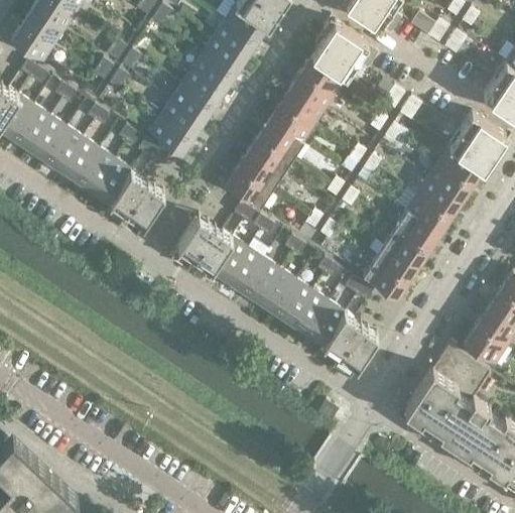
[(77,11),(58,0),(36,0),(33,6),(66,27),(77,11)]
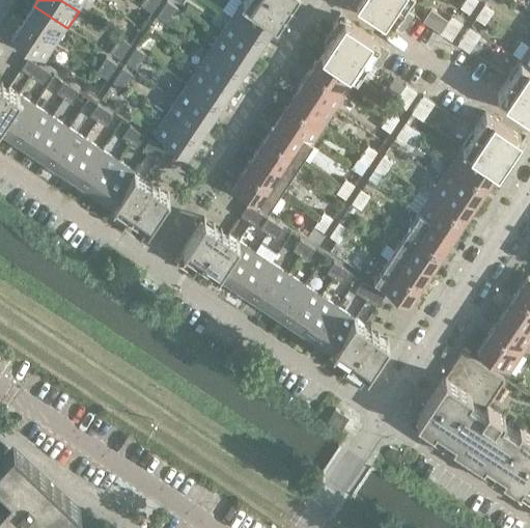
[(85,0),(60,0),(79,11),(85,0)]
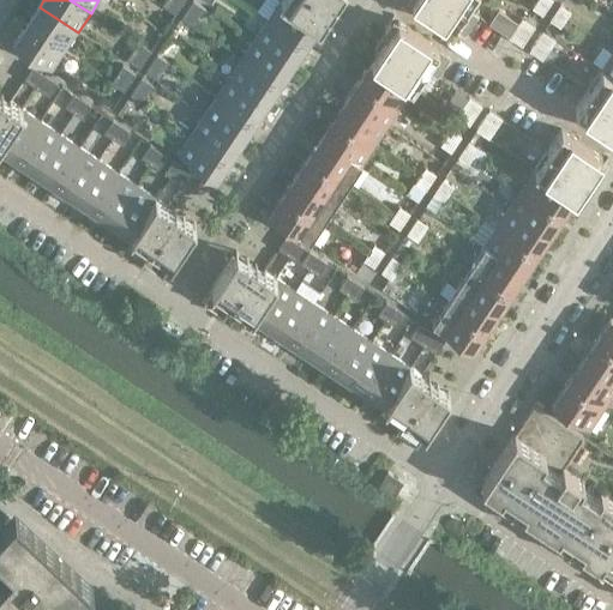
[(176,16),(186,0),(168,0),(163,7),(176,16)]
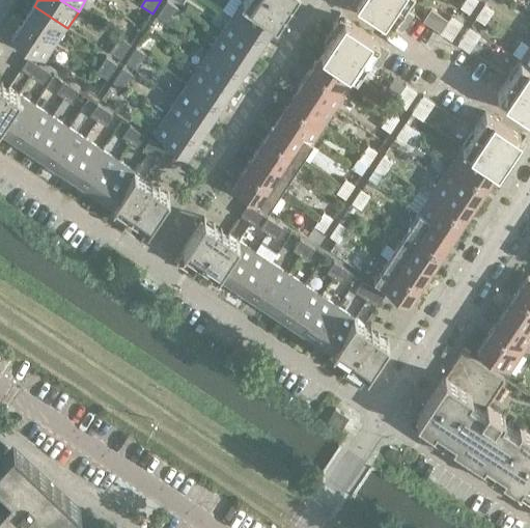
[(244,0),(244,2),(277,24),(291,0),(244,0)]
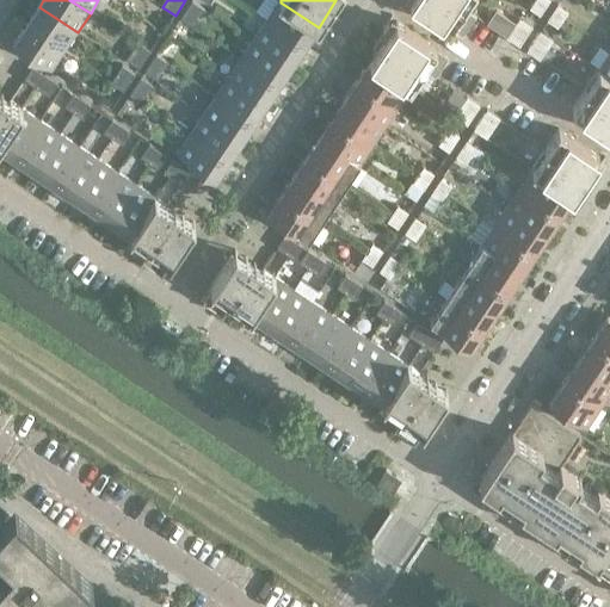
[(450,30),(470,0),(411,0),(410,2),(450,30)]
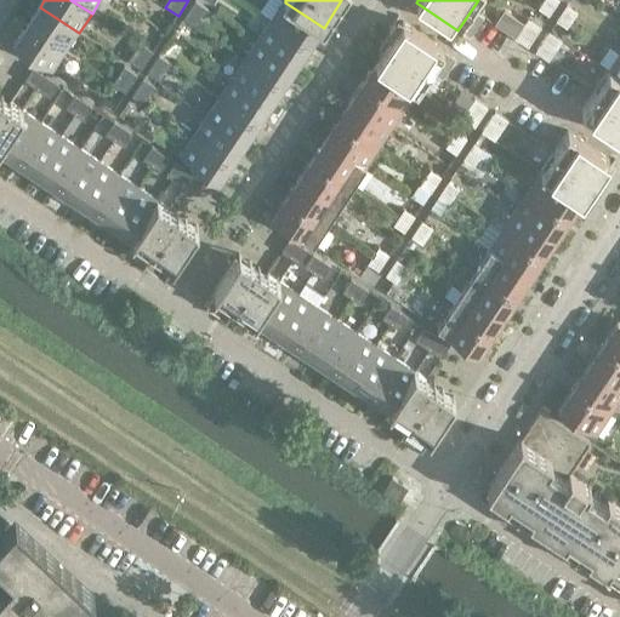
[(198,29),(209,11),(195,3),(185,20),(198,29)]
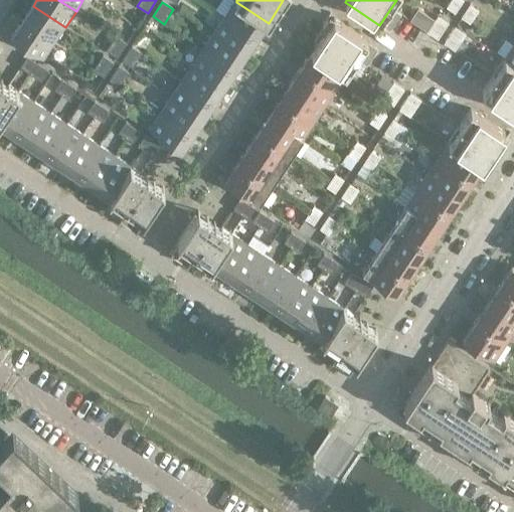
[(269,23),(236,2),(225,17),(258,39),(269,23)]
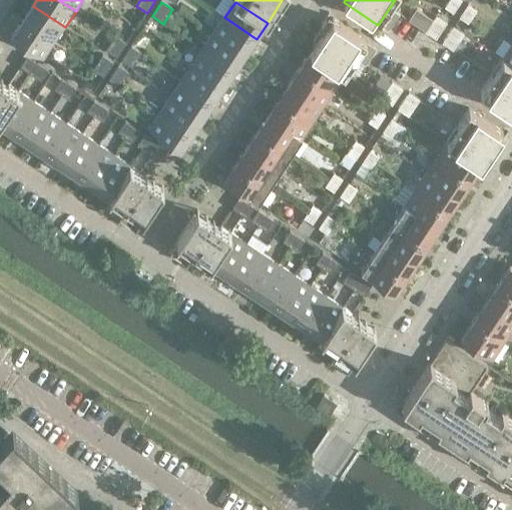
[(454,14),(458,8),(449,2),(445,8),(454,14)]
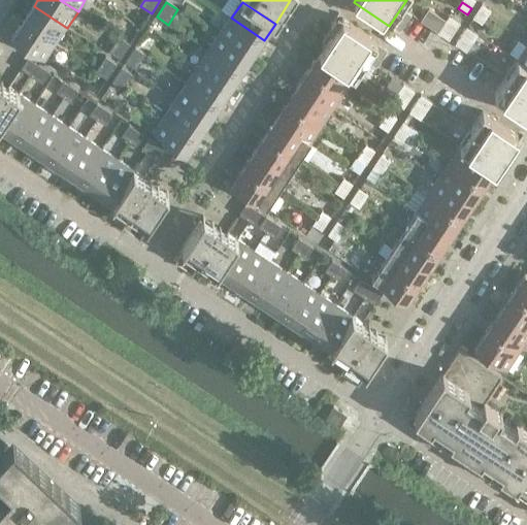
[(487,18),(491,11),(483,5),(478,12),(487,18)]
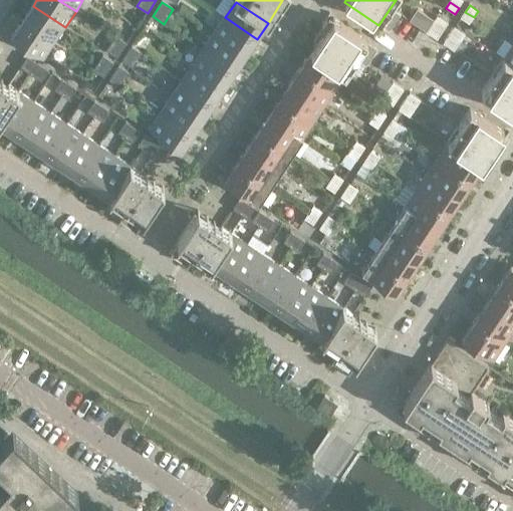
[(65,27),(33,6),(22,22),(54,43),(65,27)]
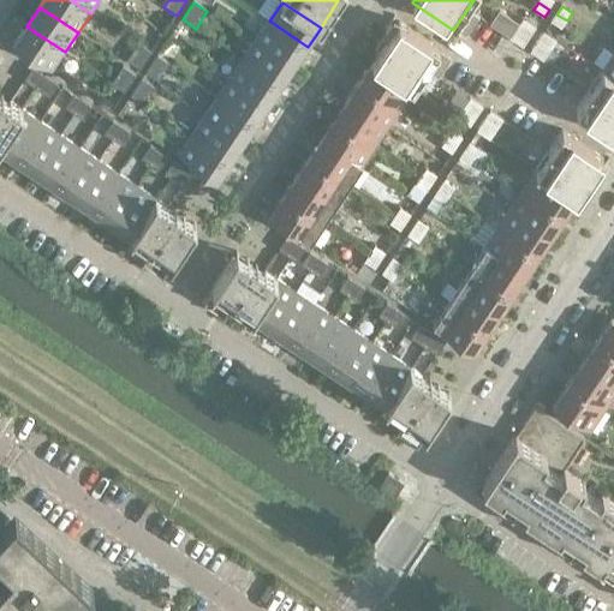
[(562,29),(567,21),(556,15),(552,22),(562,29)]
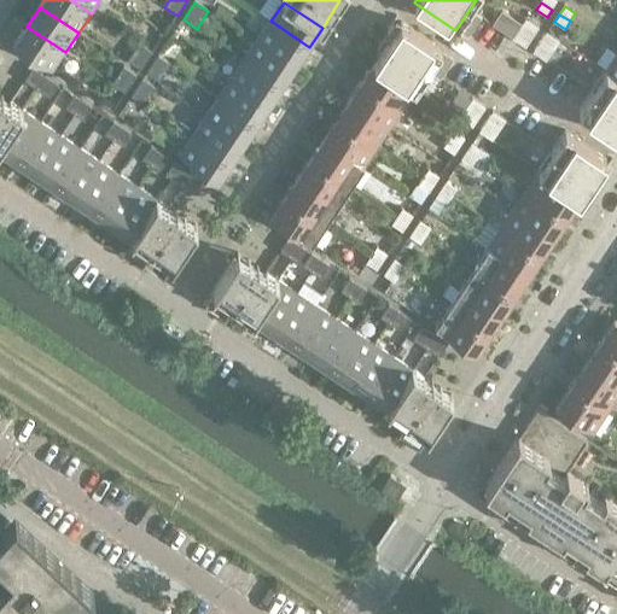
[(539,29),(527,19),(522,27),(535,35),(539,29)]
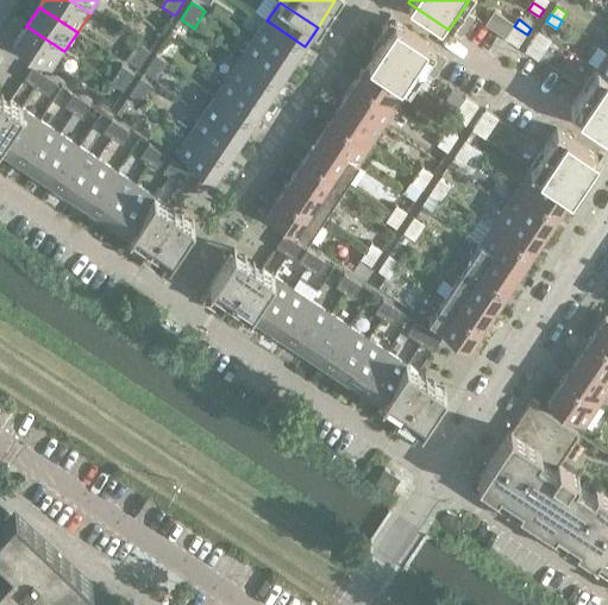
[(305,46),(267,20),(254,39),(292,65),(305,46)]
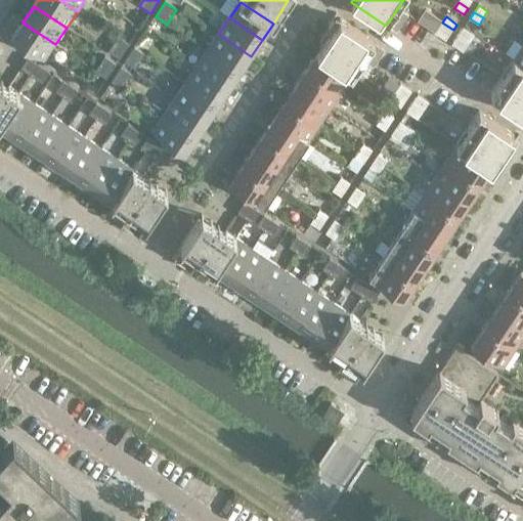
[(352,77),(375,43),(340,19),(317,53),(352,77)]
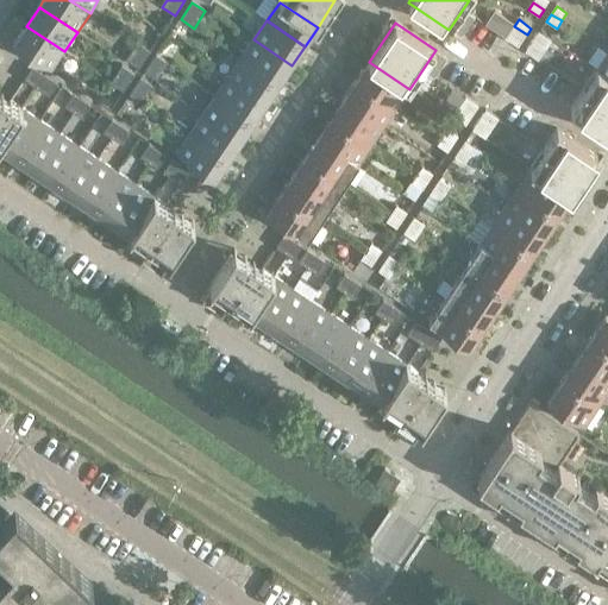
[(64,51),(26,26),(13,46),(51,71),(64,51)]
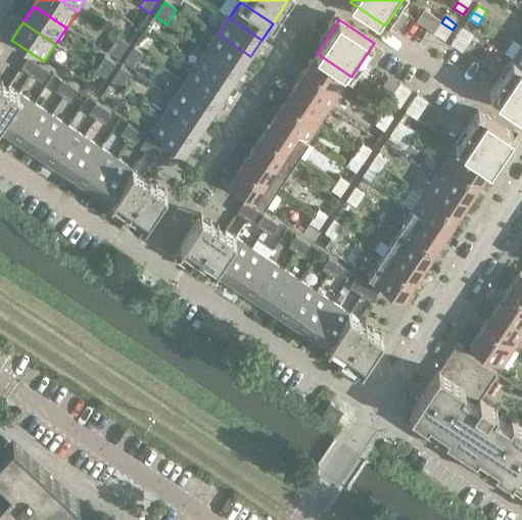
[(453,30),(441,22),(438,28),(448,35),(453,30)]
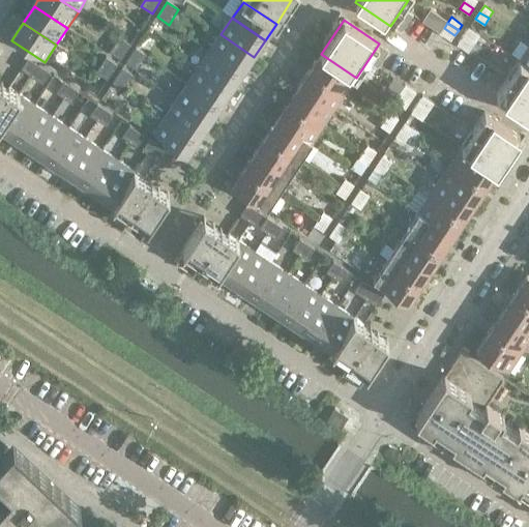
[(454,35),(444,28),(440,34),(451,41),(454,35)]
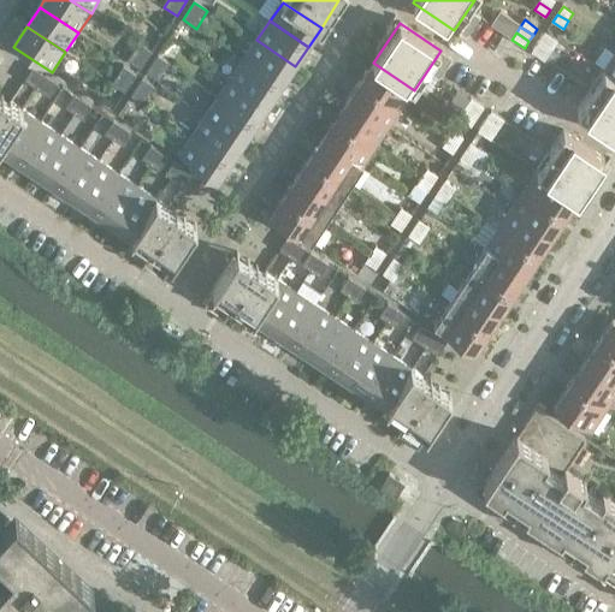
[(557,42),(545,34),(540,40),(554,48),(557,42)]
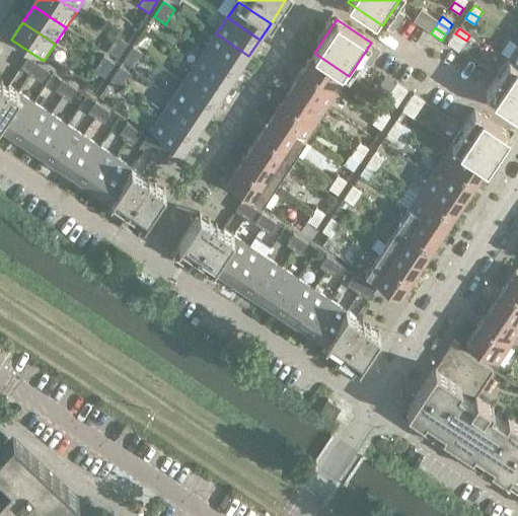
[(248,56),(216,33),(206,50),(238,72),(248,56)]
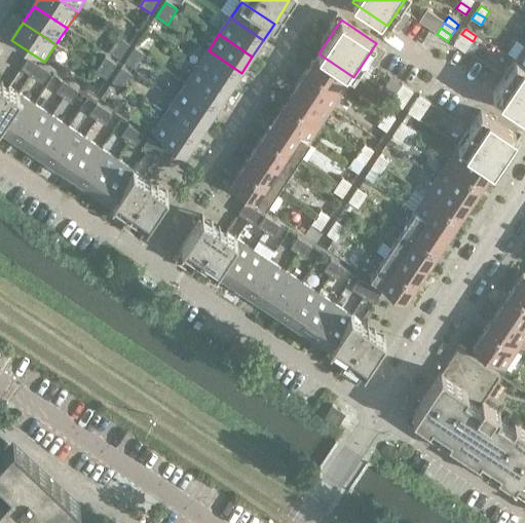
[(473,41),(461,34),(457,40),(469,47),(473,41)]
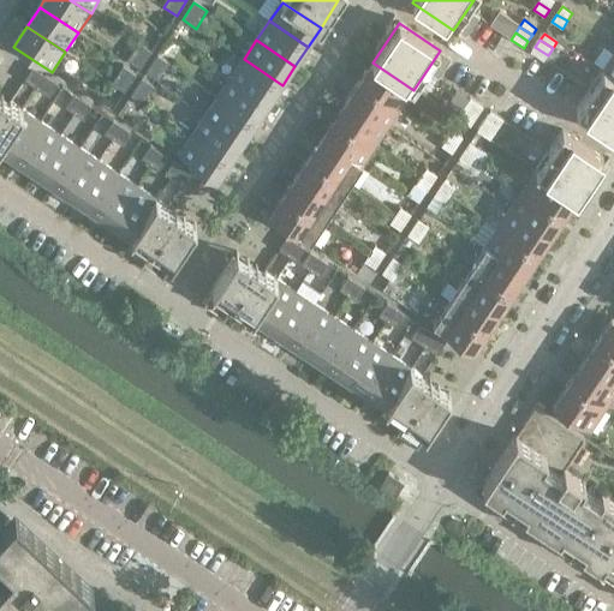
[(141,70),(151,53),(139,45),(127,61),(141,70)]
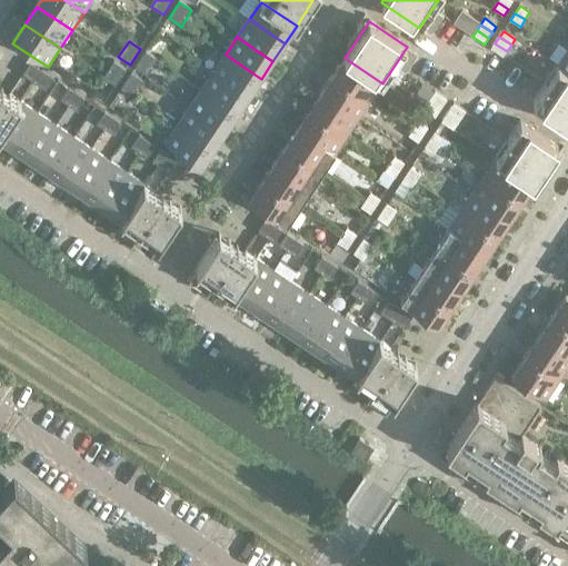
[(507,51),(495,43),(491,49),(502,57),(507,51)]
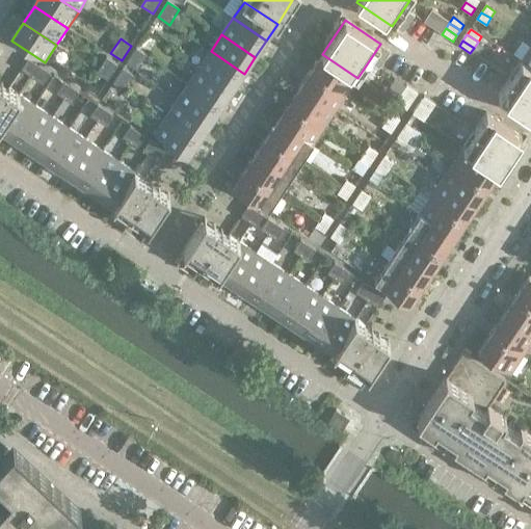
[(530,48),(522,61),(530,67),(530,48)]
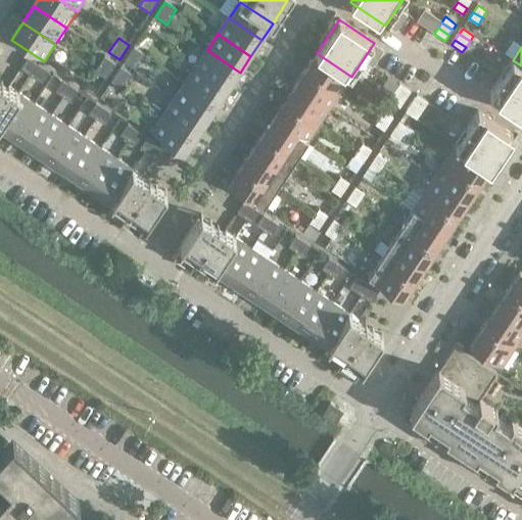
[(136,71),(145,55),(134,48),(125,63),(136,71)]
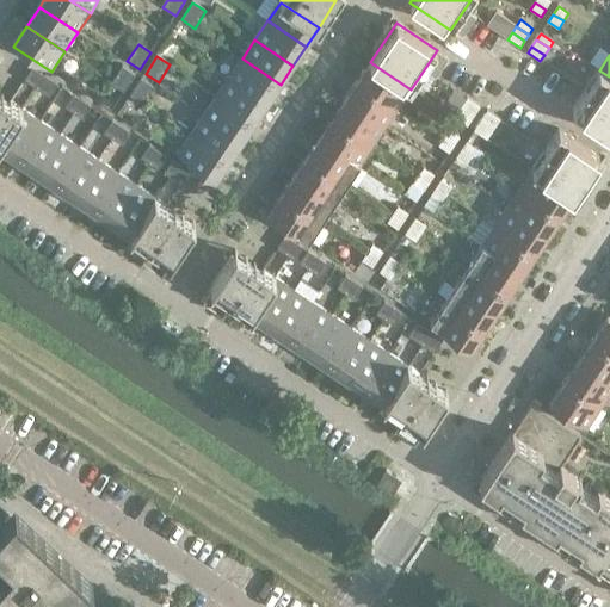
[(281,85),(242,59),(229,79),(267,104),(281,85)]
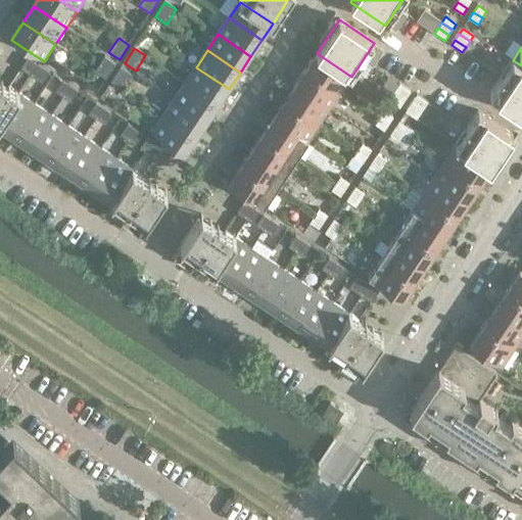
[(351,77),(317,53),(306,69),(341,92),(351,77)]
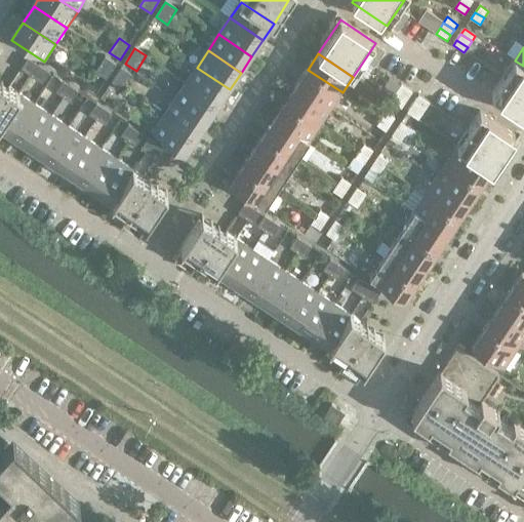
[(107,79),(117,65),(106,57),(96,72),(107,79)]
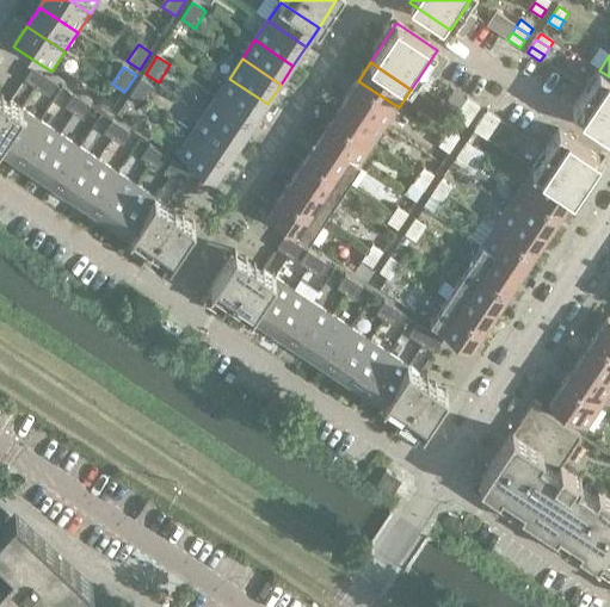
[(36,88),(44,75),(34,68),(25,81),(36,88)]
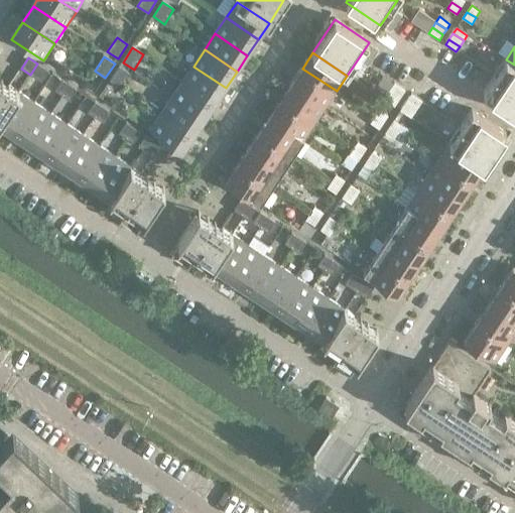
[(514,65),(506,59),(484,94),(514,114),(514,65)]
